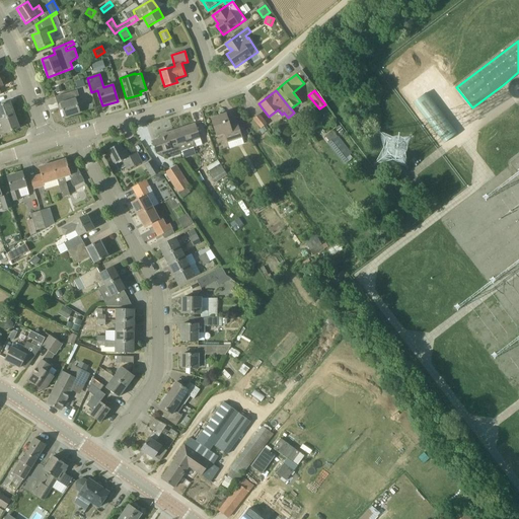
[(80,113),(76,100),(80,99),(77,91),(56,97),(58,105),(61,104),(64,118),(80,113)]
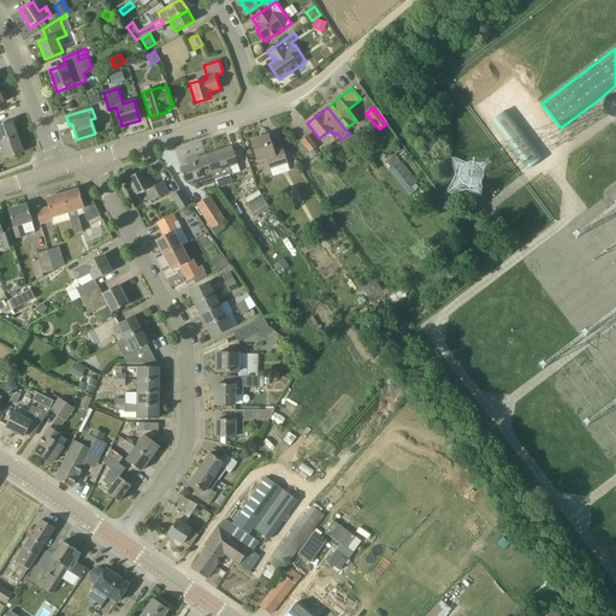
[(11,122),(0,125),(0,142),(17,137),(11,122)]
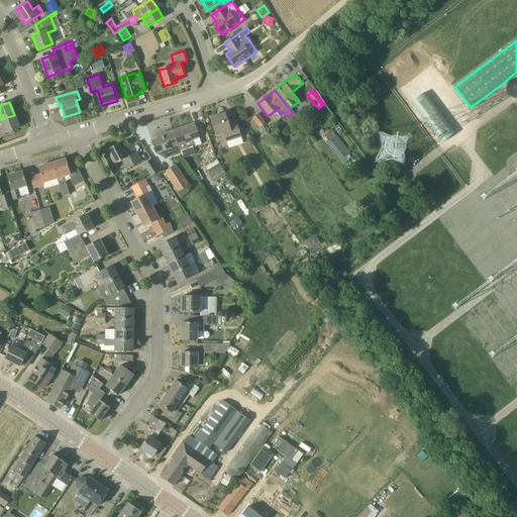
[(229,125),(228,123),(225,114),(210,118),(216,136),(224,134),(226,142),(241,137),(236,122),(229,125)]
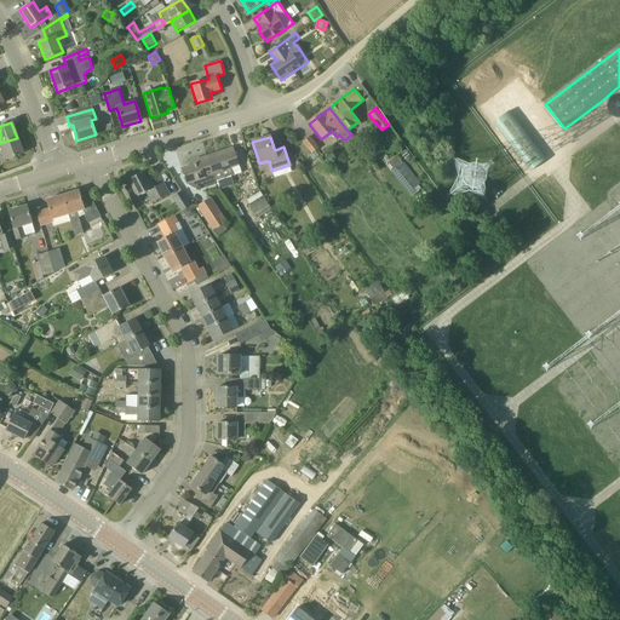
[(319,148),(310,137),(303,143),(311,154),(309,156),(313,161),(319,156),(315,151),(319,148)]
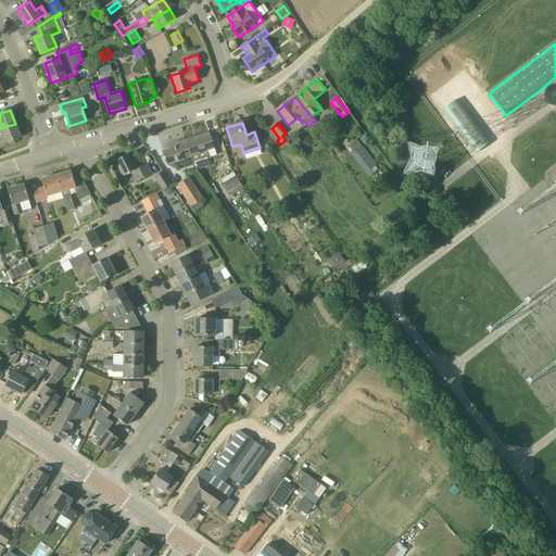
[(0,137),(0,144),(21,138),(15,124),(0,128),(0,131),(2,137),(0,137)]
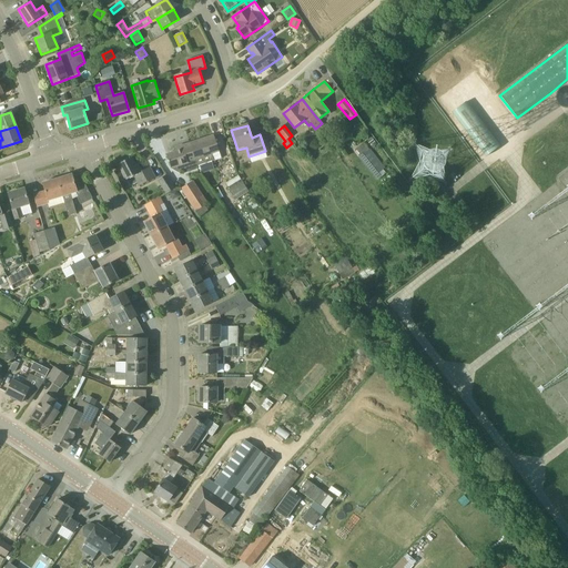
[(221,159),(217,146),(214,135),(190,143),(195,161),(198,166),(221,159)]
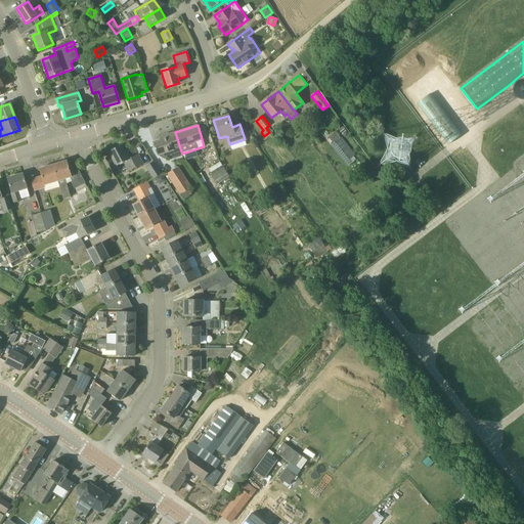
[(173,151),(173,150),(180,148),(175,132),(161,137),(162,140),(154,143),(157,153),(158,157),(173,151)]
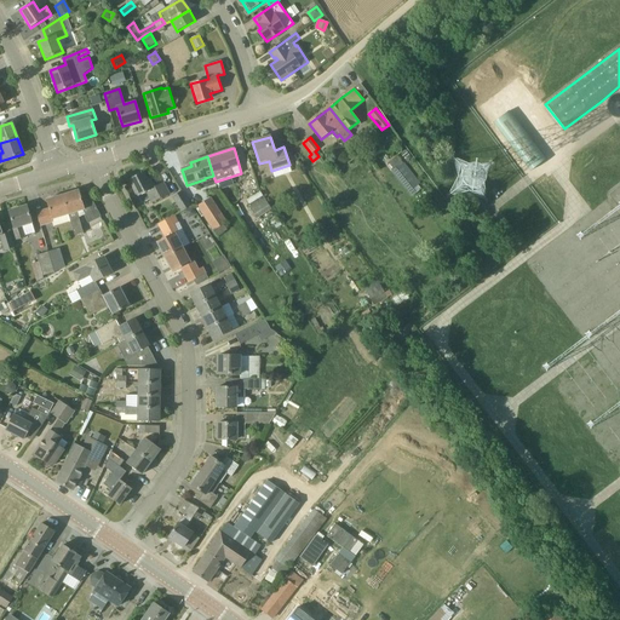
[(388,164),(394,171),(403,162),(397,156),(388,164)]
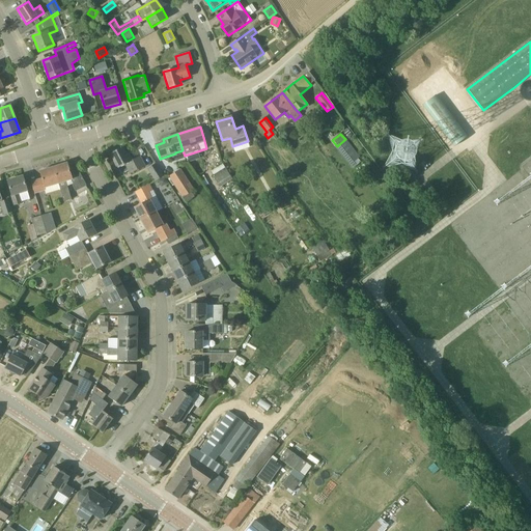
[(335,147),(350,166),(351,165),(357,160),(360,158),(353,148),(345,139),(337,146),(335,147)]
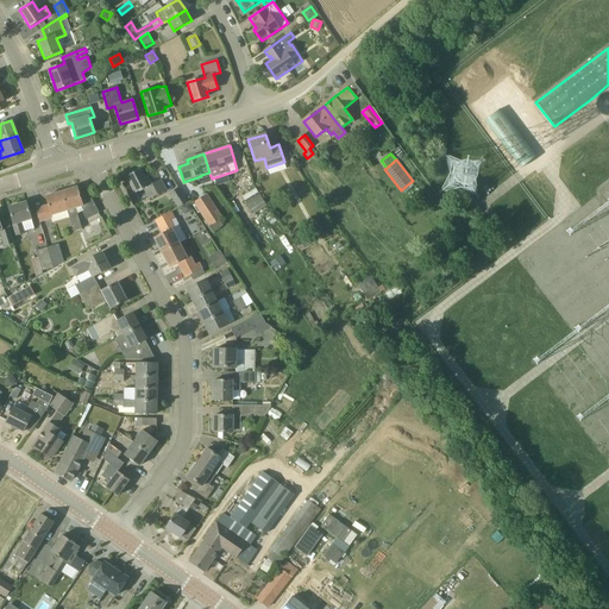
[(148,176),(145,177),(140,169),(126,176),(139,200),(148,196),(150,199),(167,190),(161,180),(152,184),(148,176)]
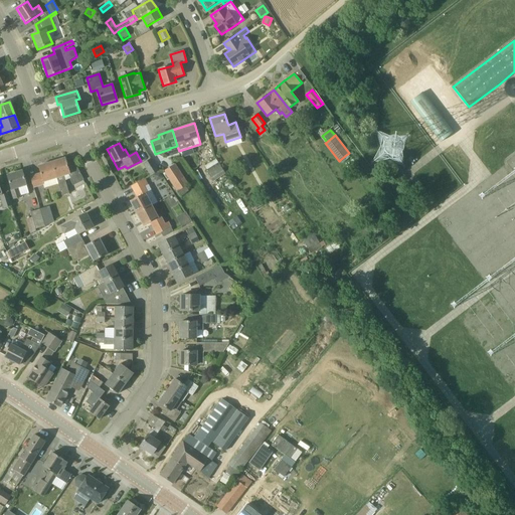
[(83,180),(76,165),(68,169),(65,158),(51,162),(58,184),(62,196),(69,193),(65,180),(69,179),(73,186),(83,180)]
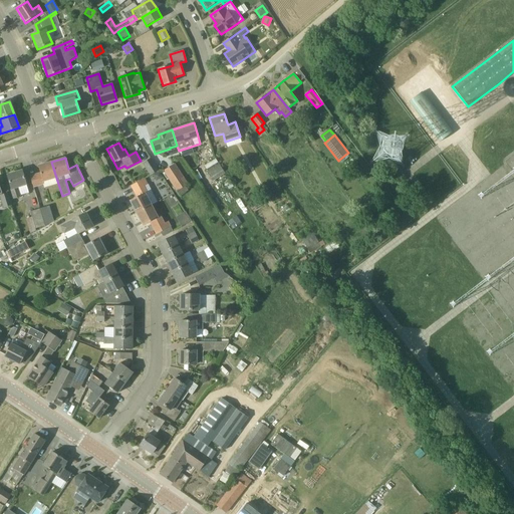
[(143,164),(150,176),(159,171),(151,159),(143,164)]
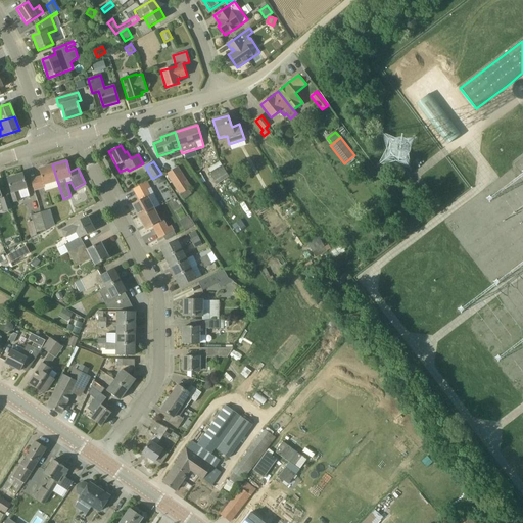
[(45,191),(59,187),(52,164),(39,169),(41,177),(31,180),(34,191),(44,188),(45,191)]
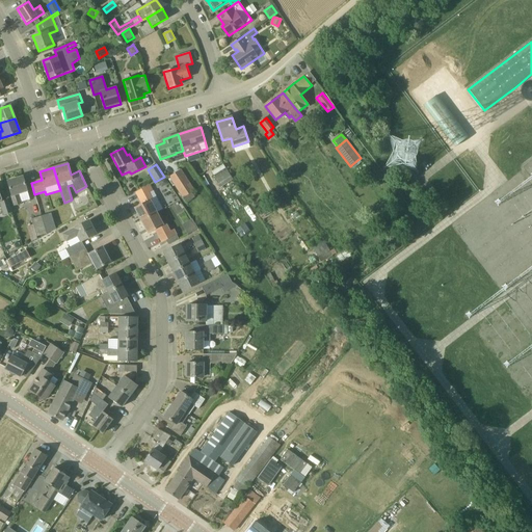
[(220,188),(233,180),(227,169),(213,178),(220,188)]
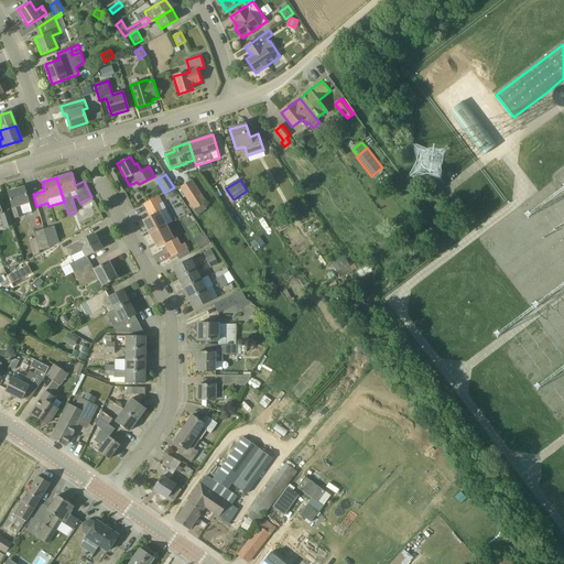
[(180,188),(193,209),(196,208),(201,214),(206,209),(203,205),(206,203),(205,201),(202,195),(201,195),(192,181),(180,188)]
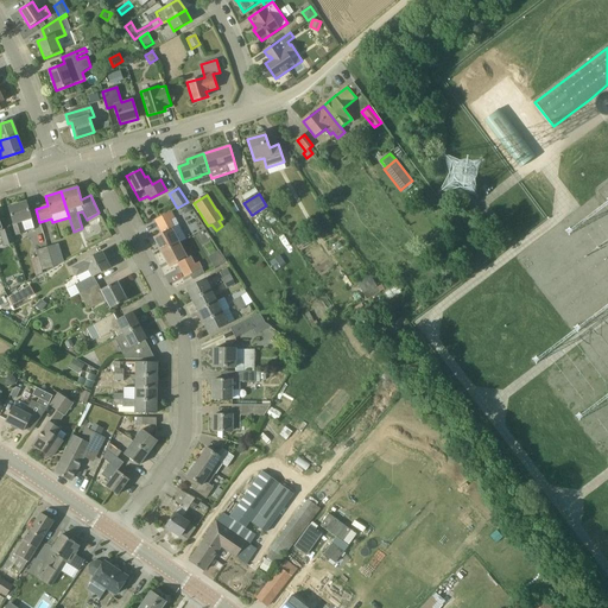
[(32,220),(26,202),(8,208),(13,223),(13,225),(17,236),(25,233),(20,223),(32,220)]
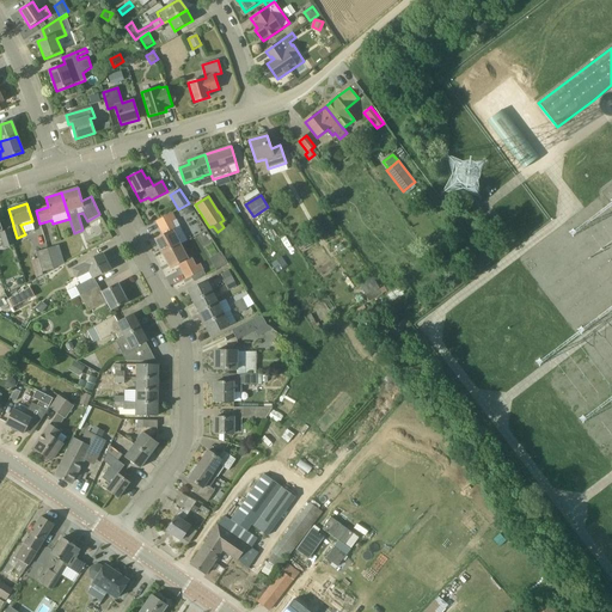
[(489,215),(496,226),(502,221),(495,212),(489,215)]
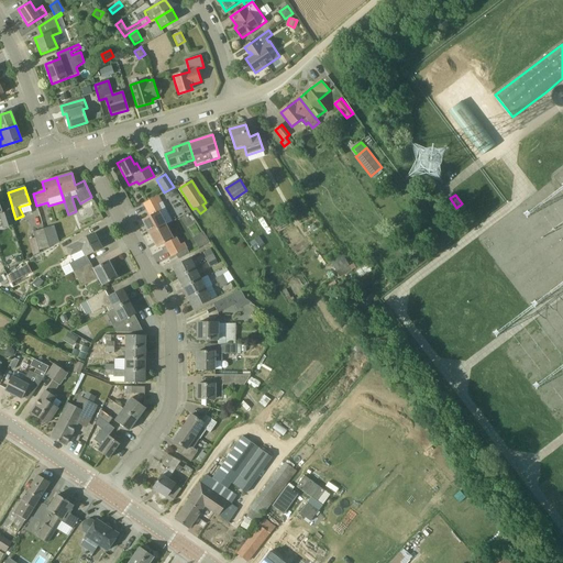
[(150,234),(166,225),(159,211),(161,210),(158,205),(162,202),(158,196),(143,203),(150,216),(142,220),(150,234)]
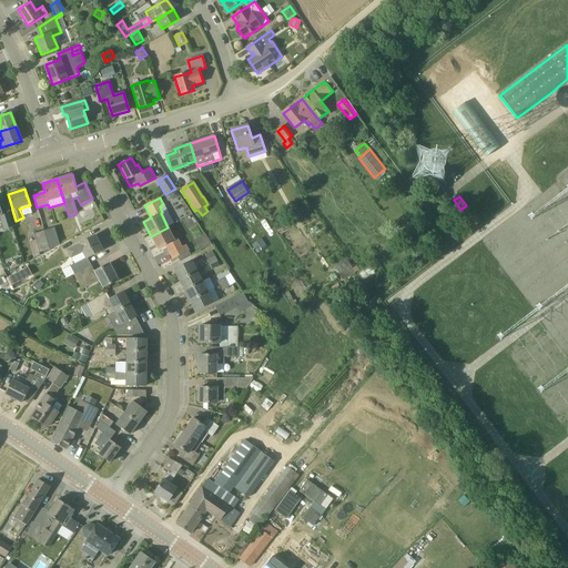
[(2,215),(0,215),(0,219),(1,222),(4,231),(13,226),(9,213),(2,215)]
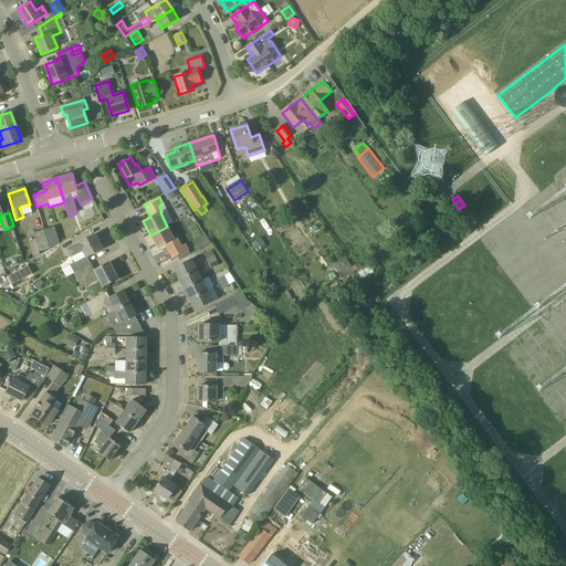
[(181,252),(187,249),(184,244),(181,245),(177,239),(175,240),(167,227),(150,236),(158,249),(165,245),(171,257),(176,254),(181,252)]
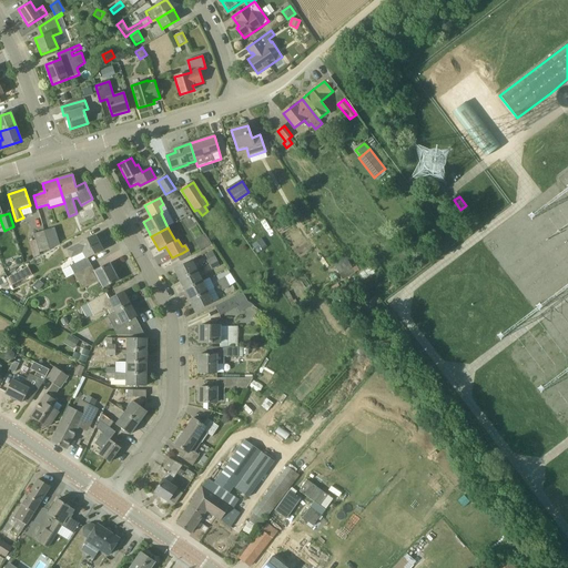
[(44,231),(49,249),(60,245),(54,229),(44,231)]
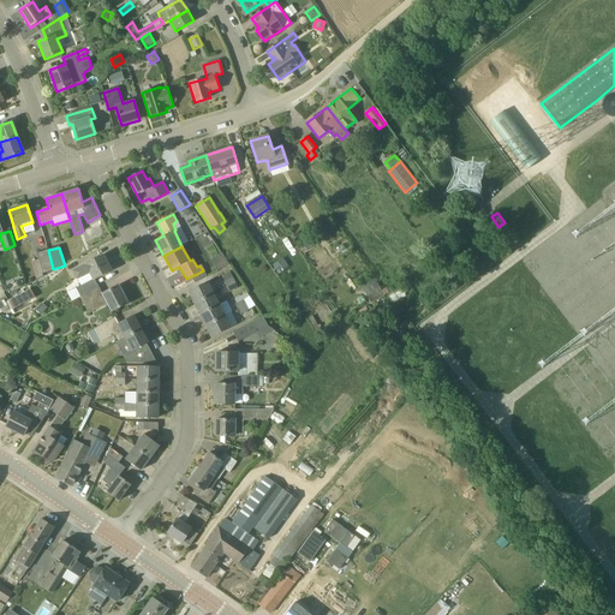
[(42,274),(53,269),(48,250),(36,254),(39,261),(30,263),(36,280),(43,278),(42,274)]
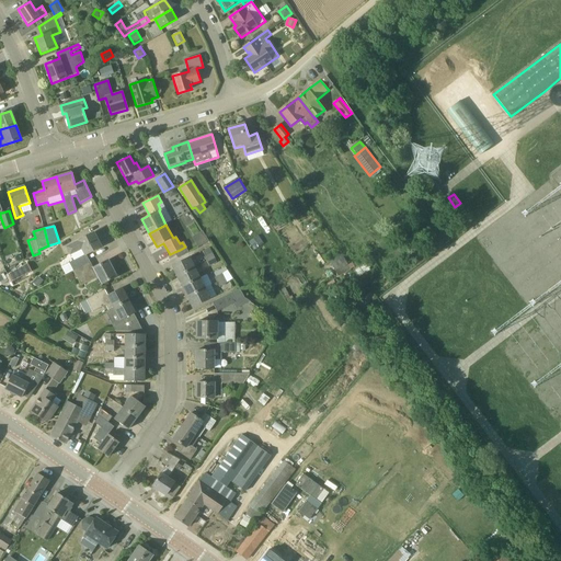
[(195,236),(198,245),(207,242),(204,232),(195,236)]
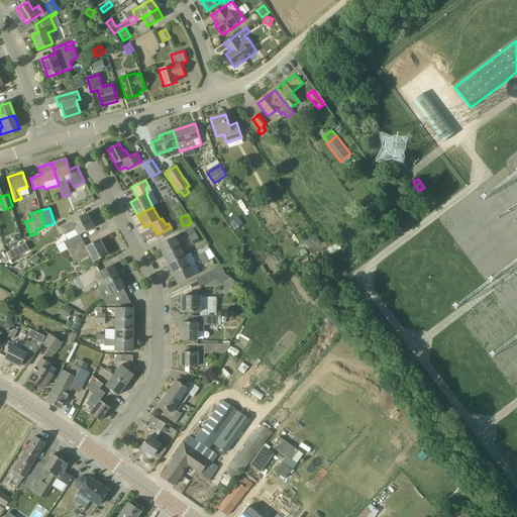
[(78,235),(93,227),(86,215),(61,228),(65,235),(75,230),(78,235)]
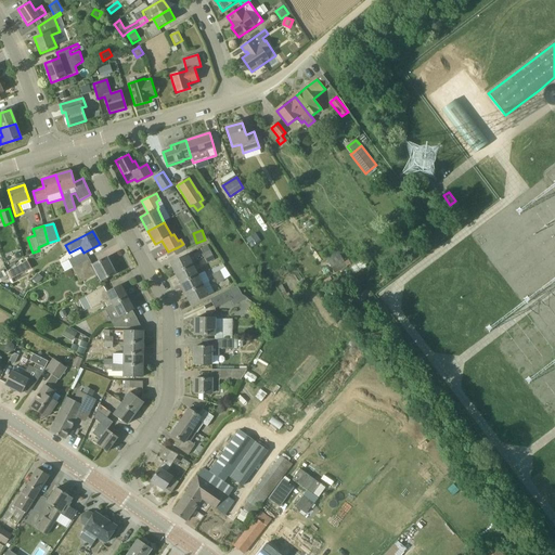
[(340,250),(326,258),(335,272),(348,266),(340,250)]
